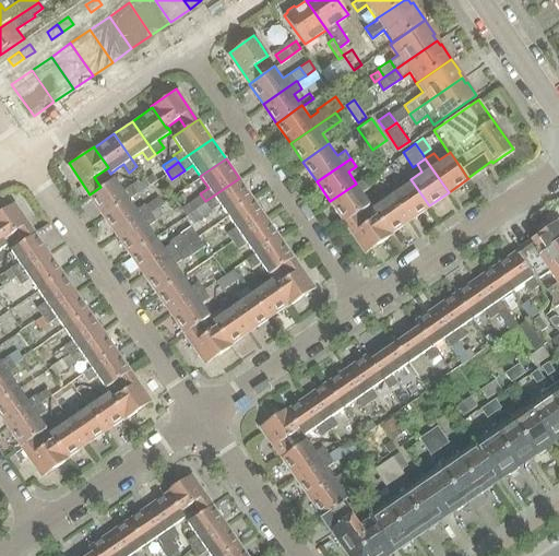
[(152,172),(144,177),(150,184),(157,178),(152,172)]
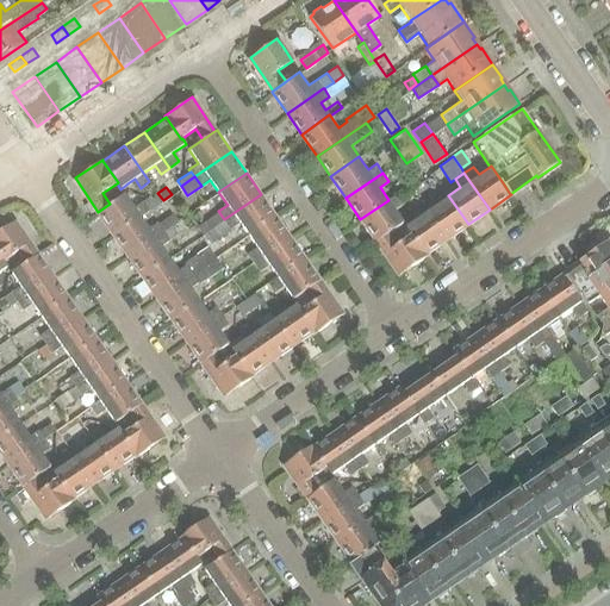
[(98,212),(97,213),(112,236),(141,216),(149,210),(143,200),(134,206),(125,193),(110,204),(98,212)]
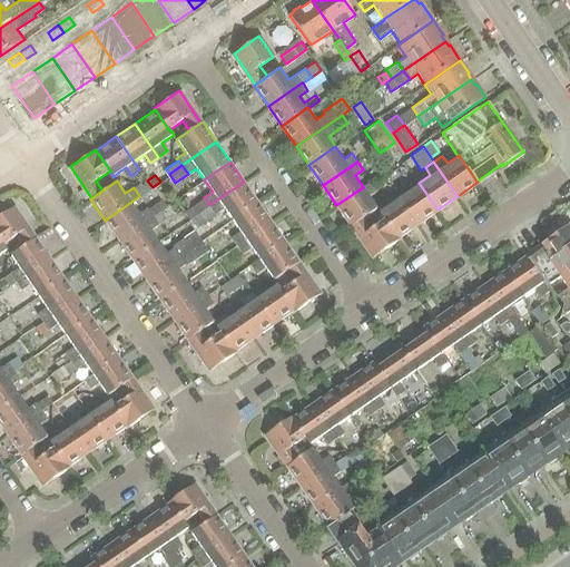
[(224,208),(232,220),(258,201),(244,182),(209,205),(215,214),(224,208)]
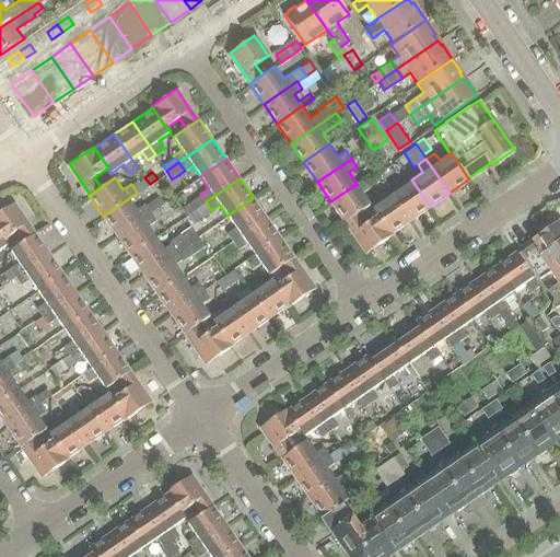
[(345,221),(346,220),(357,213),(371,204),(362,192),(370,186),(364,178),(357,184),(330,201),(345,221)]
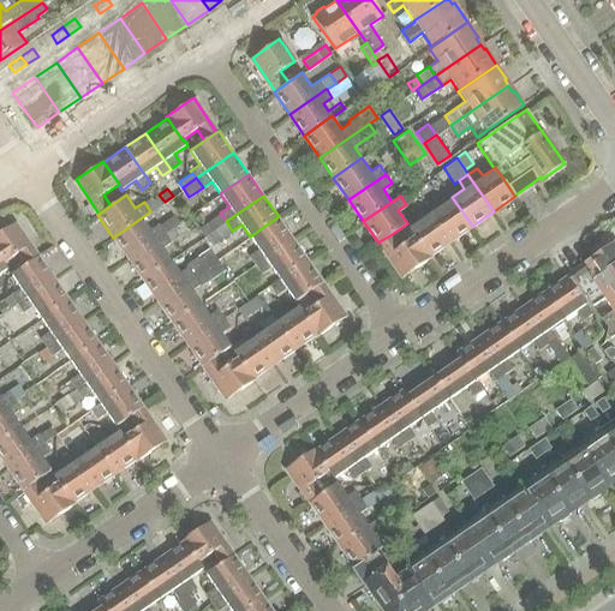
[(452,197),(440,205),(434,198),(425,204),(451,240),(472,226),(452,197)]
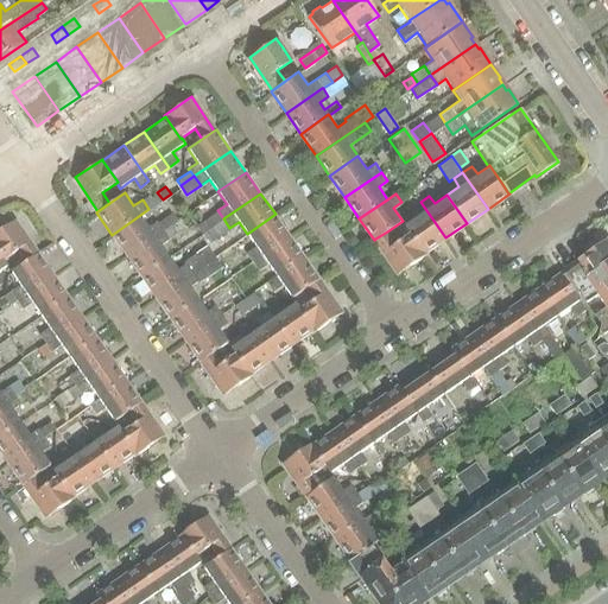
[(404,224),(409,231),(424,253),(445,237),(420,202),(411,208),(417,215),(404,224)]
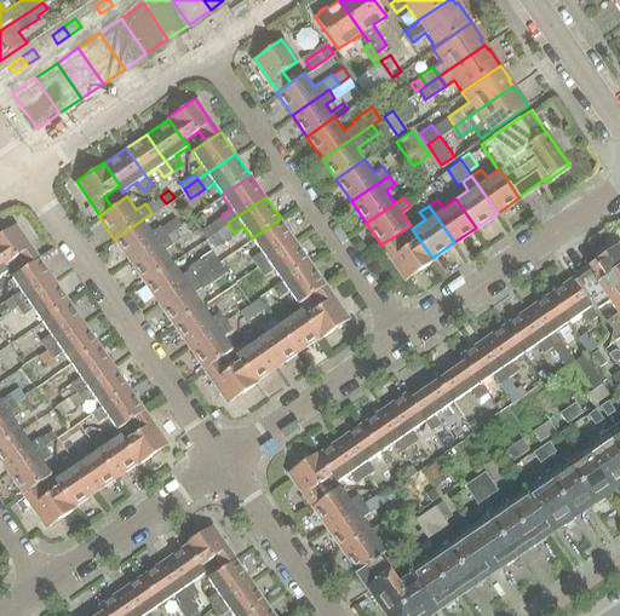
[(222,214),(202,229),(208,237),(228,223),(222,214)]
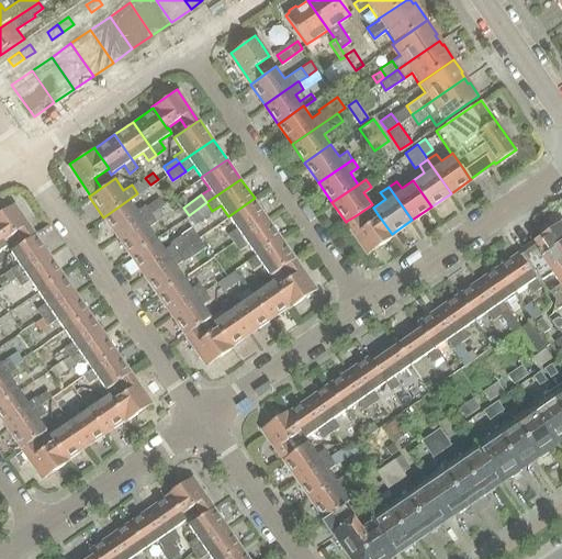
[(234,242),(268,217),(255,198),(228,216),(236,228),(228,233),(233,241),(234,242)]
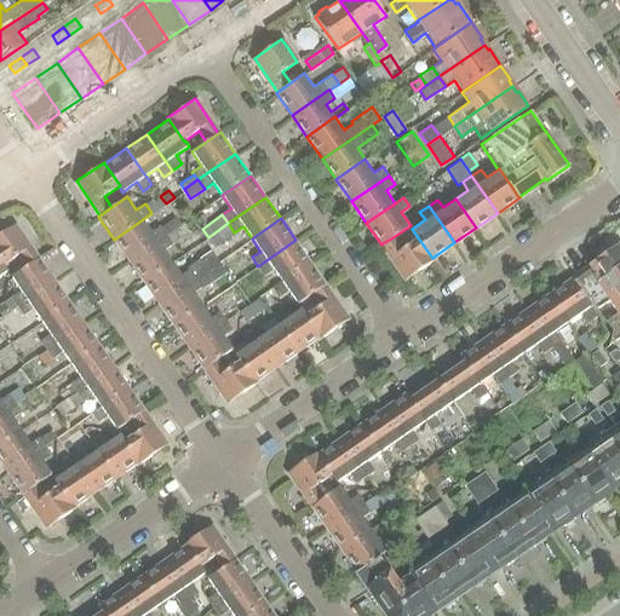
[(143,219),(114,240),(128,260),(166,234),(160,225),(151,231),(143,219)]
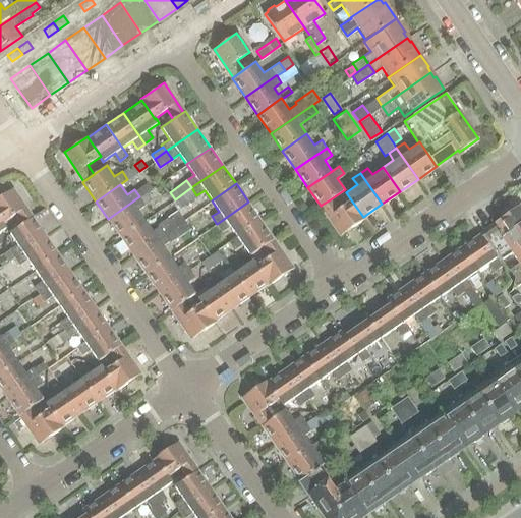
[(191,187),(175,199),(180,207),(196,195),(191,187)]
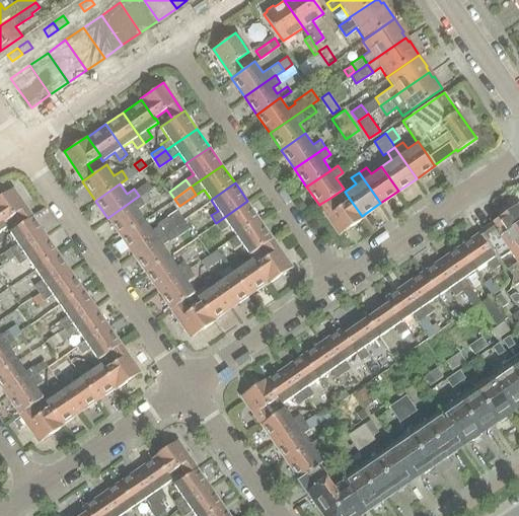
[(13,215),(19,224),(31,216),(11,188),(0,195),(0,219),(2,223),(3,223),(9,219),(8,218),(13,215)]
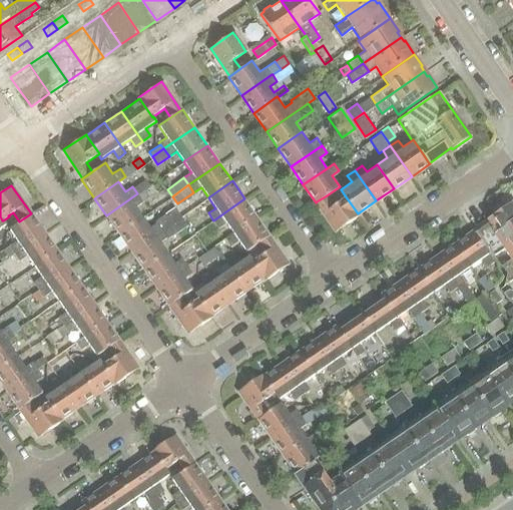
[(145,188),(137,193),(142,200),(150,195),(145,188)]
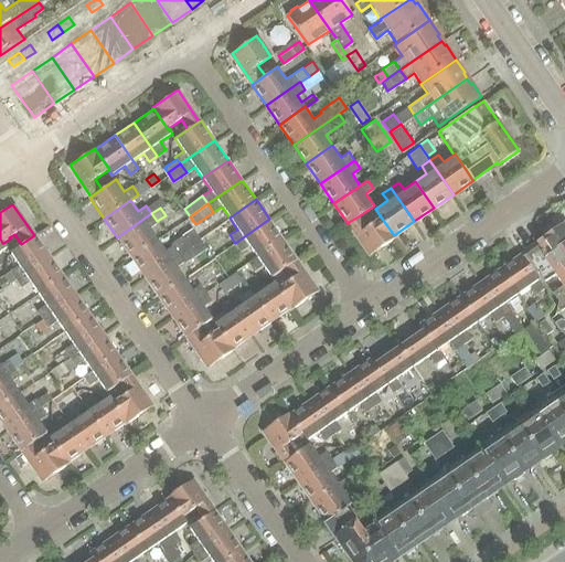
[(151,213),(117,237),(130,257),(157,239),(149,228),(157,221),(151,213)]
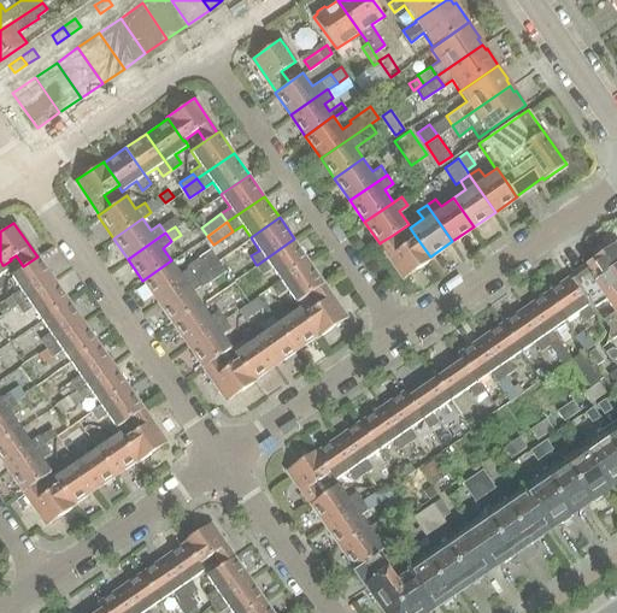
[(432,258),(430,257),(415,235),(400,245),(393,235),(381,242),(405,276),(432,258)]
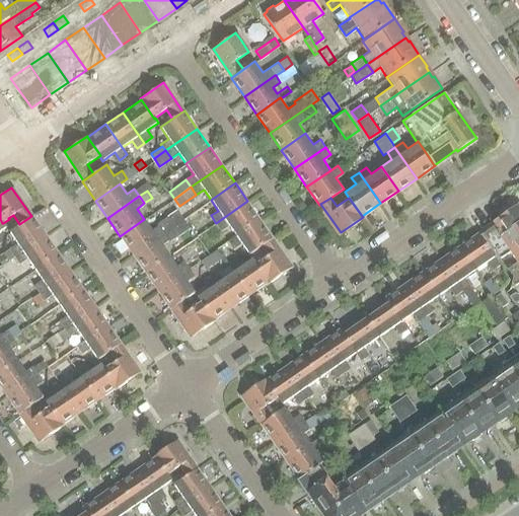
[(228,225),(235,235),(260,219),(247,201),(216,223),(221,230),(228,225)]
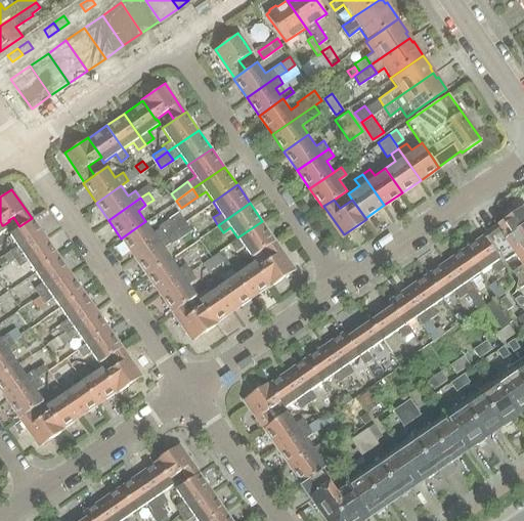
[(523,246),(523,206),(520,209),(519,208),(511,213),(512,215),(486,232),(498,251),(505,259),(513,254),(514,254),(523,246)]
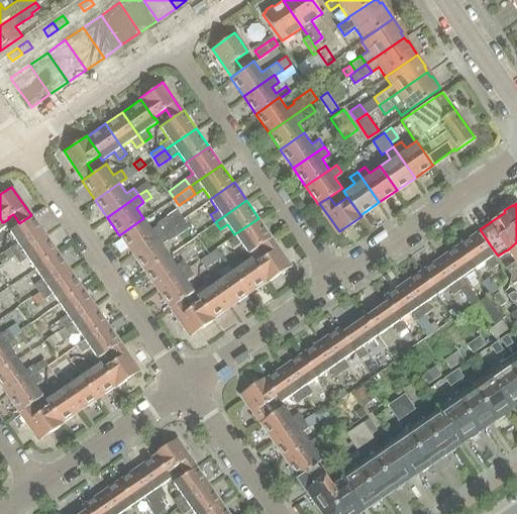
[(151,228),(143,218),(119,235),(132,252),(183,217),(177,207),(158,221),(159,223),(151,228)]
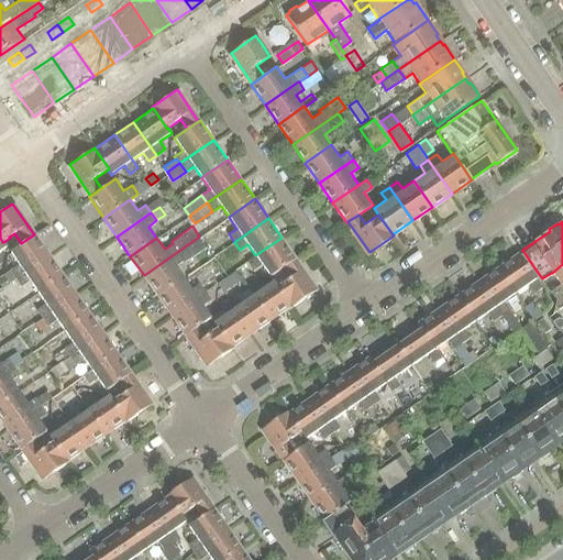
[(21,243),(9,252),(18,264),(10,270),(15,278),(50,254),(35,233),(34,234),(21,243)]
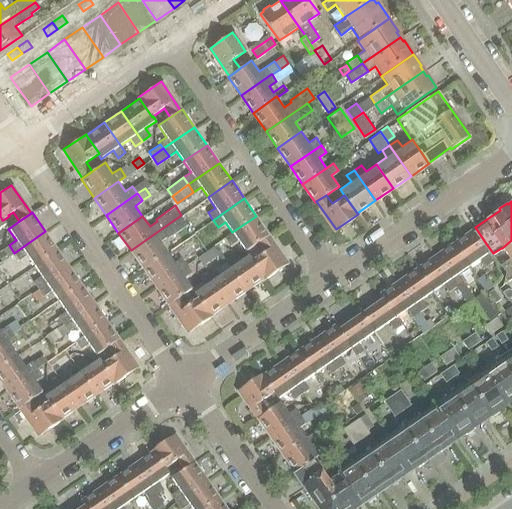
[(131,250),(143,268),(167,251),(160,242),(187,223),(181,215),(131,250)]
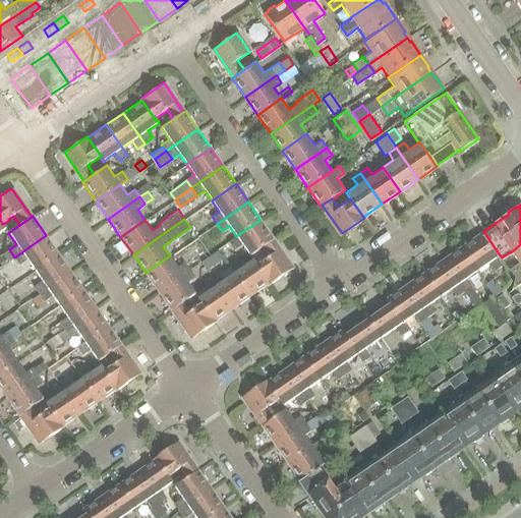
[(227,251),(228,253),(235,248),(236,250),(242,246),(249,255),(264,245),(272,239),(274,238),(261,220),(236,236),(219,248),(223,254),(227,251)]
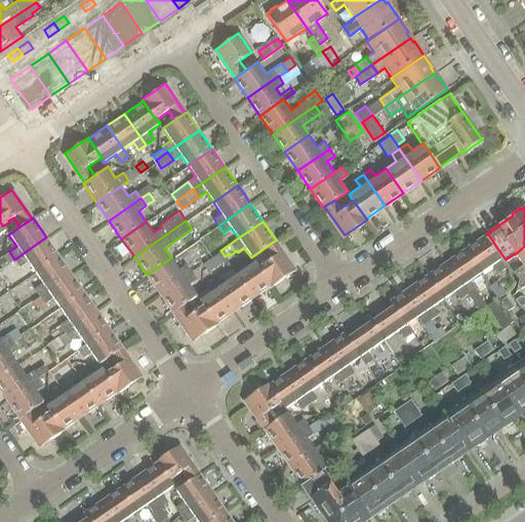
[(484,235),(465,248),(482,273),(492,266),(497,273),(505,267),(506,267),(502,263),(500,258),(484,235)]
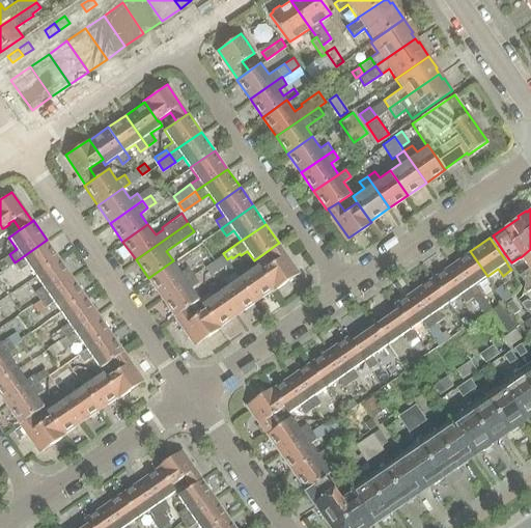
[(34,275),(59,258),(47,240),(15,262),(20,269),(27,265),(34,275)]
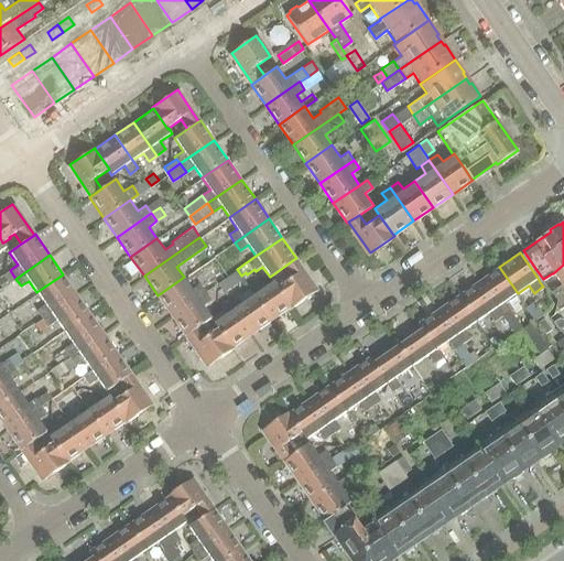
[(292,276),(278,286),(277,287),(290,306),(291,308),(316,290),(294,259),(285,266),(292,276)]
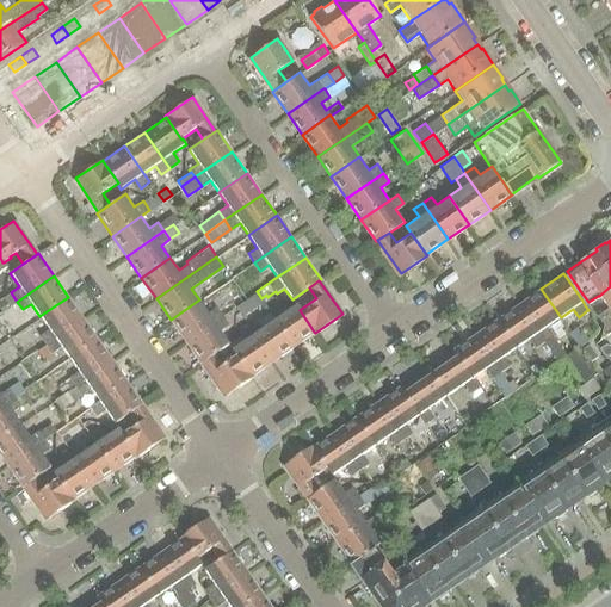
[(610,286),(599,296),(608,309),(598,316),(604,324),(610,320),(610,286)]
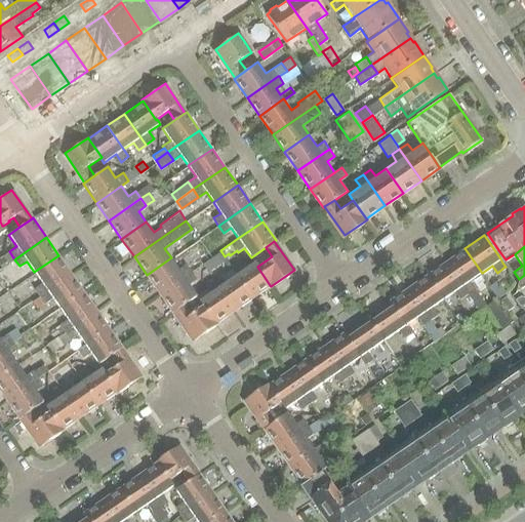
[(465,248),(446,262),(468,293),(475,288),(470,281),(482,273),(465,248)]
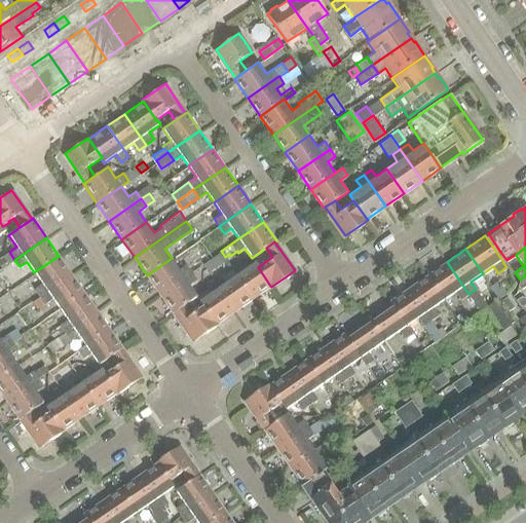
[(9,252),(3,256),(9,263),(14,260),(9,252)]
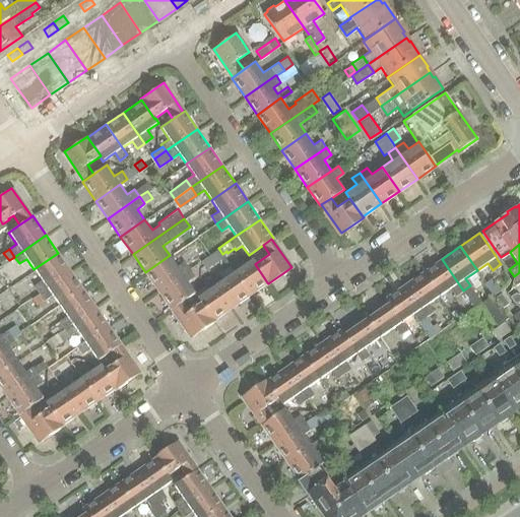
[(3,253),(0,254),(0,261),(2,265),(6,262),(9,260),(3,253)]
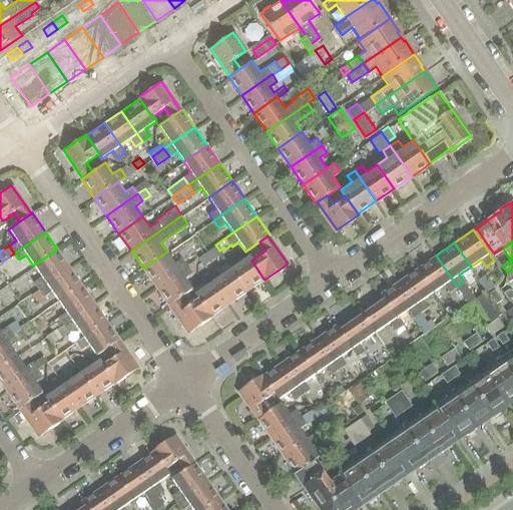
[(34,282),(39,289),(70,268),(57,249),(33,266),(41,277),(34,282)]
